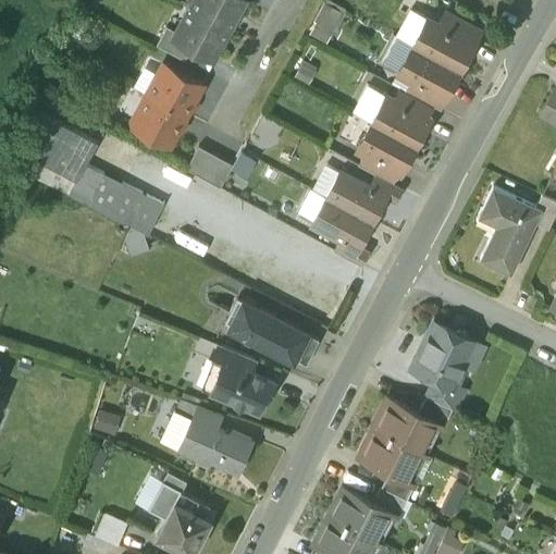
[(243,0),(194,0),(189,10),(230,31),(246,1),(243,0)]
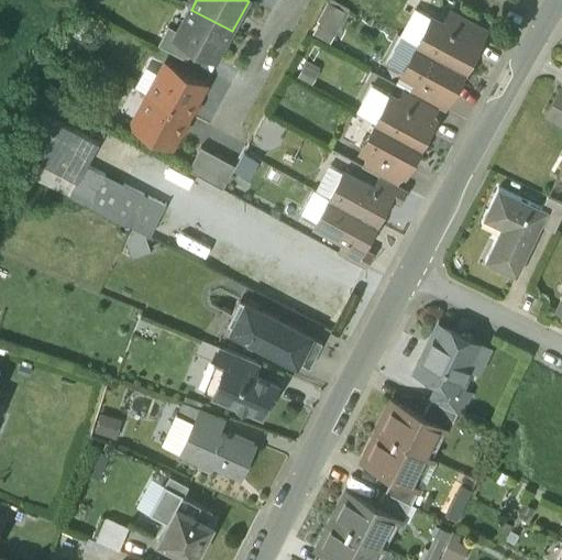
[(232,31),(191,10),(178,33),(175,40),(194,50),(216,62),(232,31)]
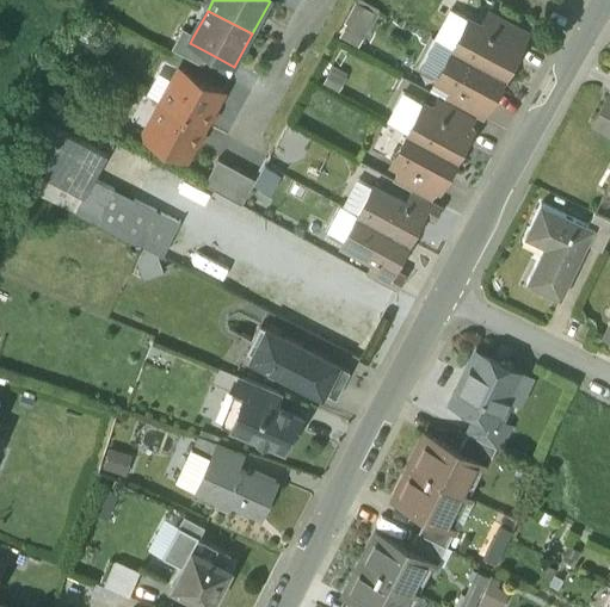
[(525,33),(488,14),(481,28),(518,48),(525,33)]
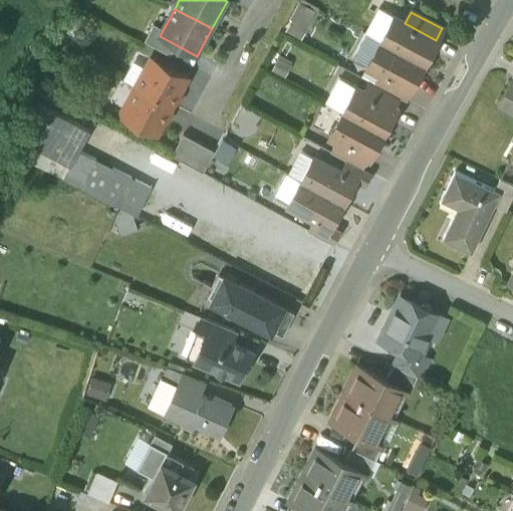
[(405,23),(395,18),(380,42),(424,65),(438,41),(436,40),(405,23)]
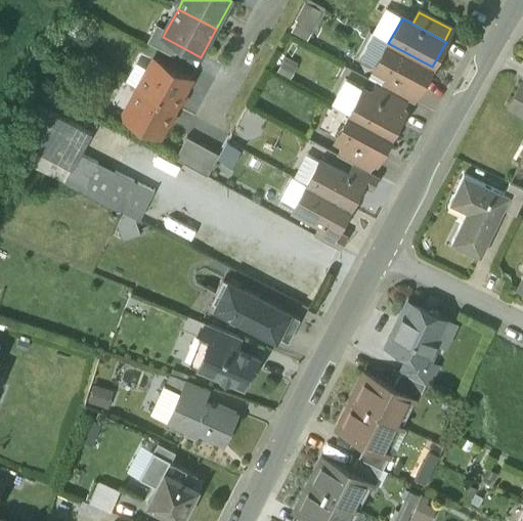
[(166,31),(157,26),(147,44),(174,58),(180,46),(163,37),(166,31)]
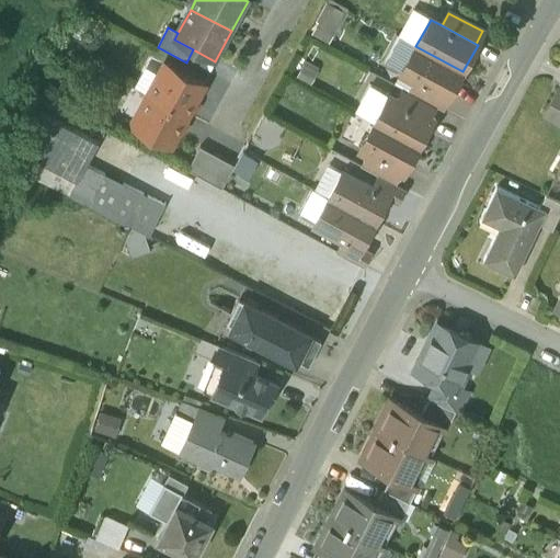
[(463,71),(415,46),(401,73),(416,81),(446,98),(448,99),(463,71)]
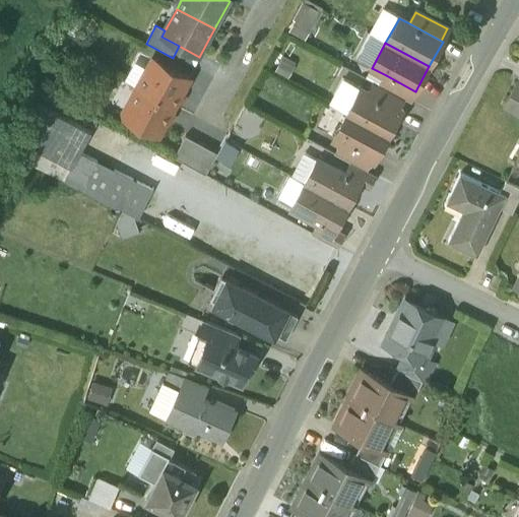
[(163,65),(156,62),(149,64),(146,70),(147,74),(139,90),(173,109),(187,81),(164,69),(163,65)]
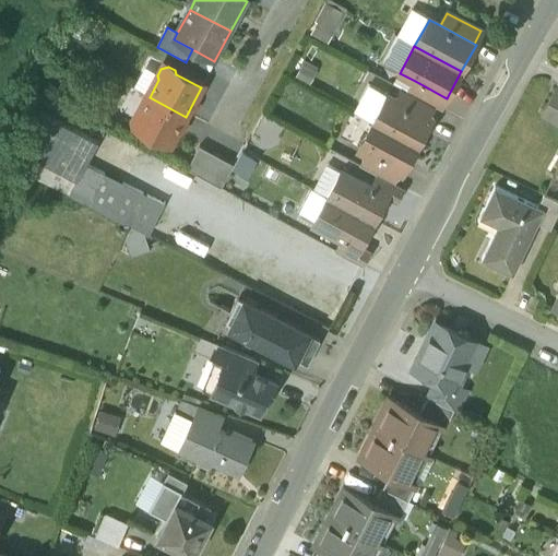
[(444,97),(415,81),(410,92),(410,93),(435,107),(438,109),(444,97)]
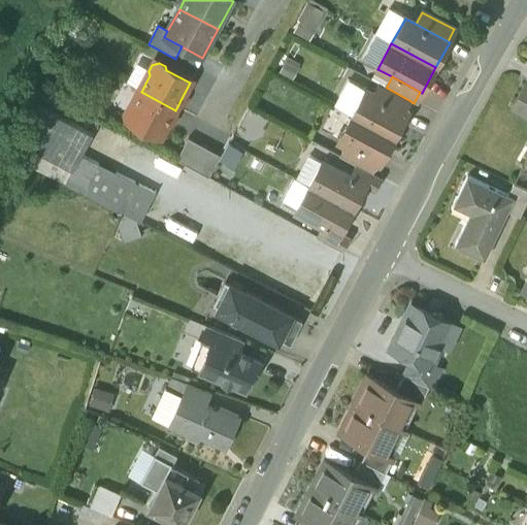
[(410,101),(387,88),(387,87),(380,84),(374,95),(405,111),(410,101)]
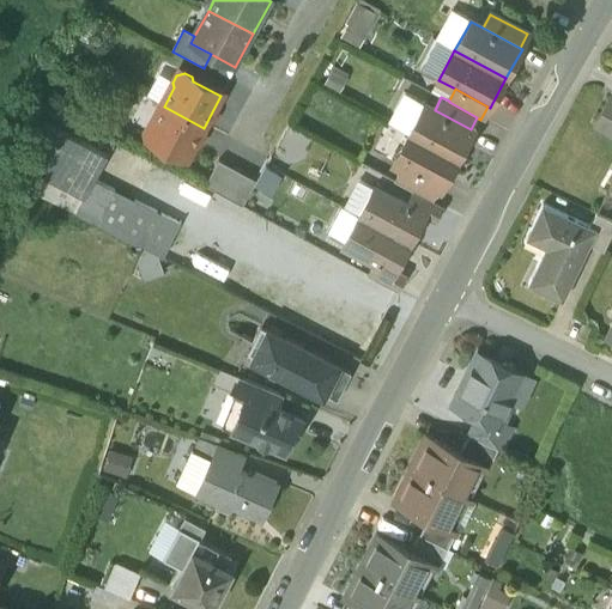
[(611,99),(597,125),(611,133),(611,99)]
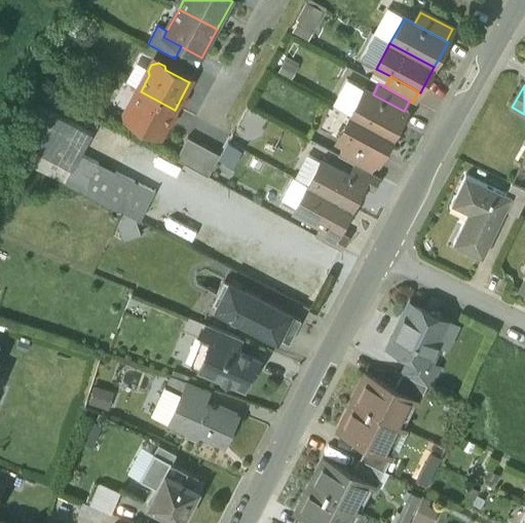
[(373,95),(365,90),(351,116),(392,138),(406,113),(404,111),(373,95)]
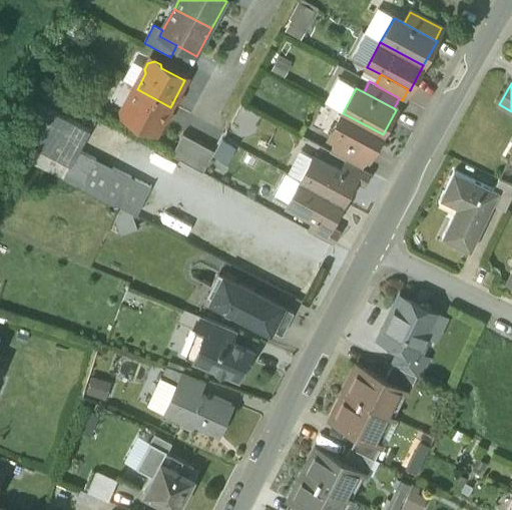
[(170,107),(137,89),(128,106),(124,107),(121,112),(123,117),(128,120),(131,119),(156,132),(170,107)]
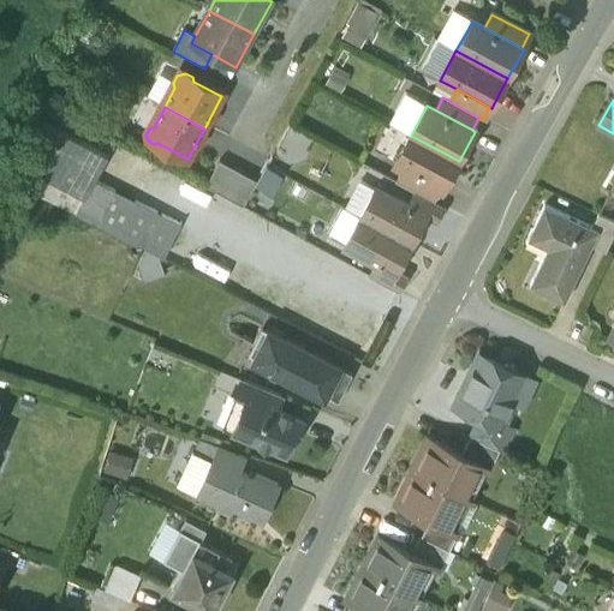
[(107,159),(45,124),(21,166),(84,201),(94,183),(107,159)]
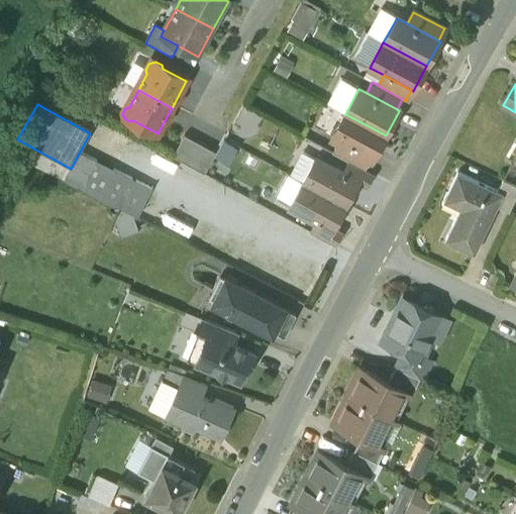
[(386,135),(345,114),(332,139),(339,142),(370,160),(372,161),(386,135)]
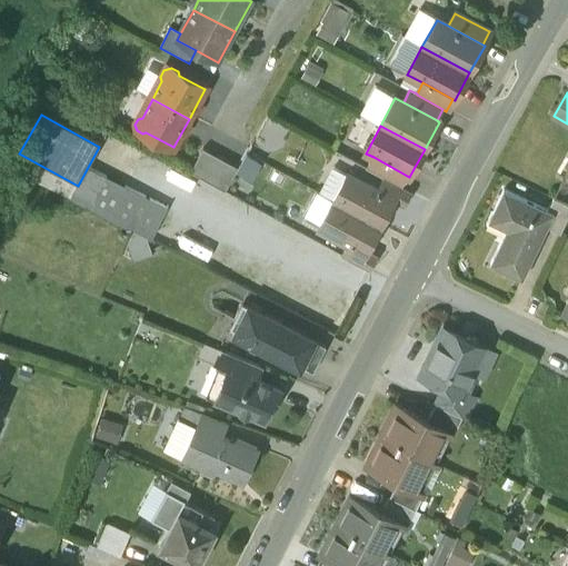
[(221,160),(203,151),(190,174),(208,184),(221,160)]
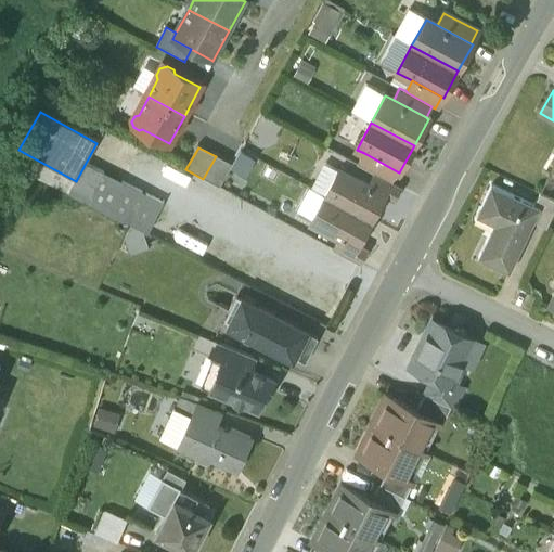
[(164,205),(85,165),(76,181),(18,150),(11,165),(147,235),(164,205)]
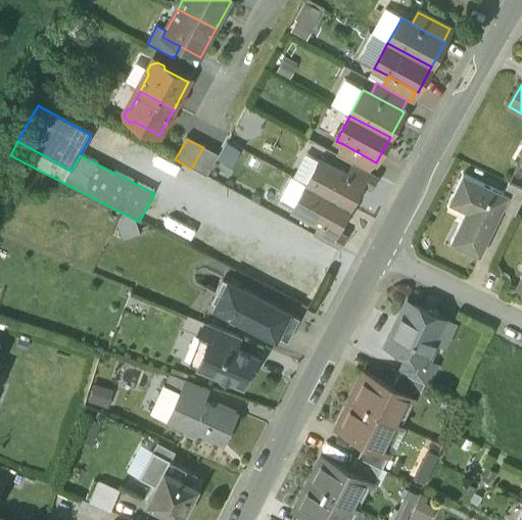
[(374,161),(343,144),(337,155),(353,164),(368,172),(374,161)]
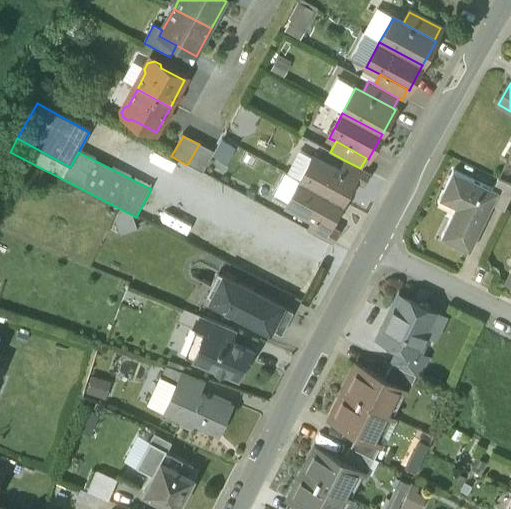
[(214,153),(199,144),(187,165),(203,174),(214,153)]
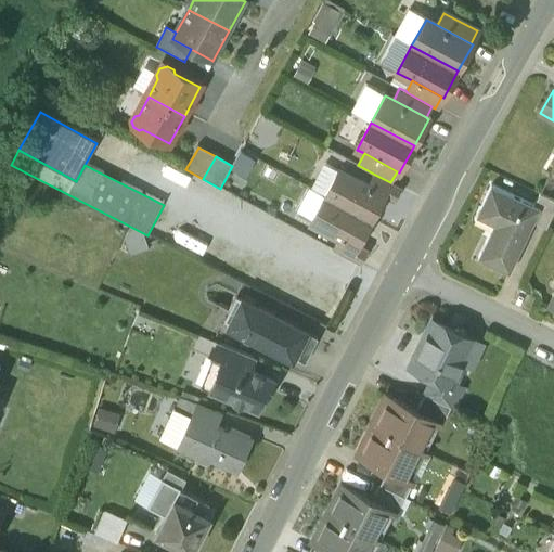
[(369,185),(339,170),(325,196),(371,221),(386,194),(369,185)]
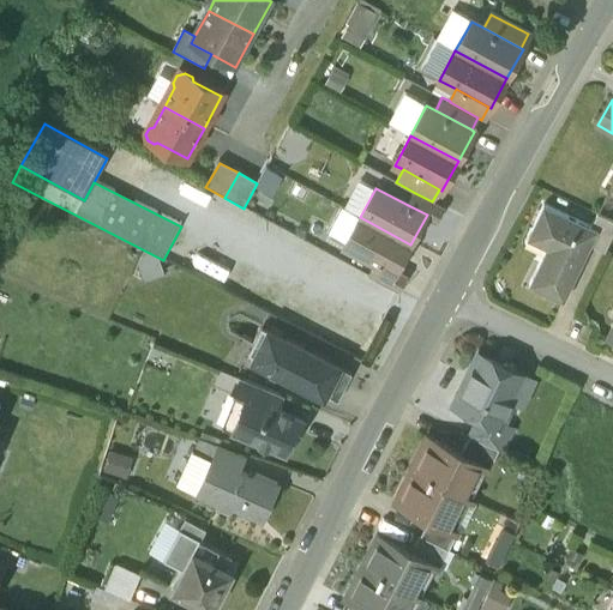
[(432,201),(415,193),(408,205),(427,215),(425,218),(434,224),(443,207),(432,201)]
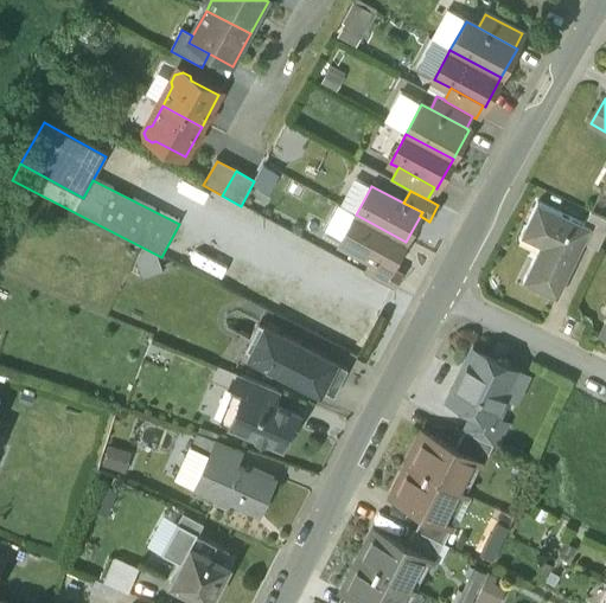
[(585,228),(537,205),(525,230),(544,239),(523,284),(559,301),(585,245),(592,231),(585,228)]
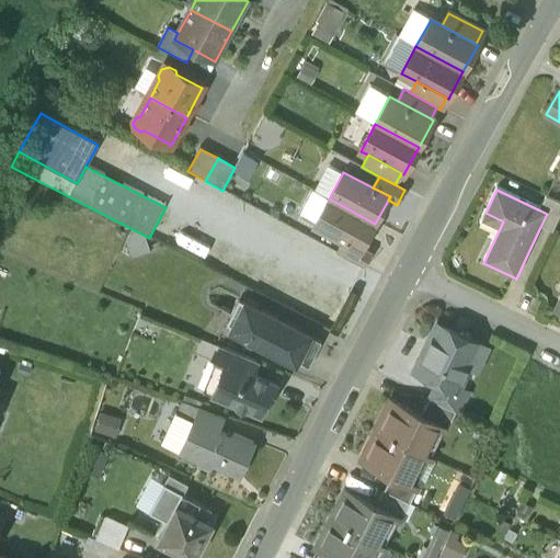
[(375,224),(329,198),(315,226),(344,242),(361,251),(363,248),(375,224)]
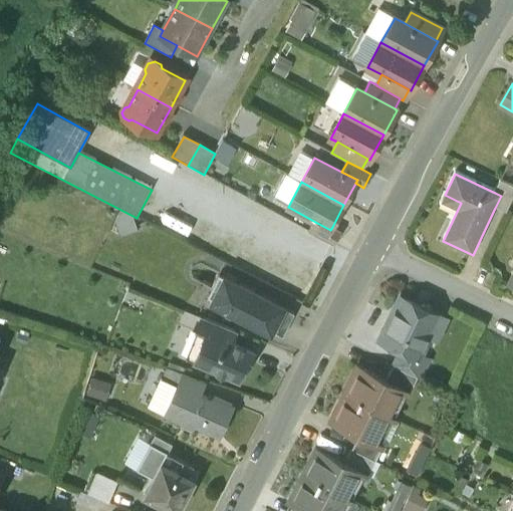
[(512,188),(500,182),(495,193),(501,196),(495,208),(506,213),(512,199),(512,188)]
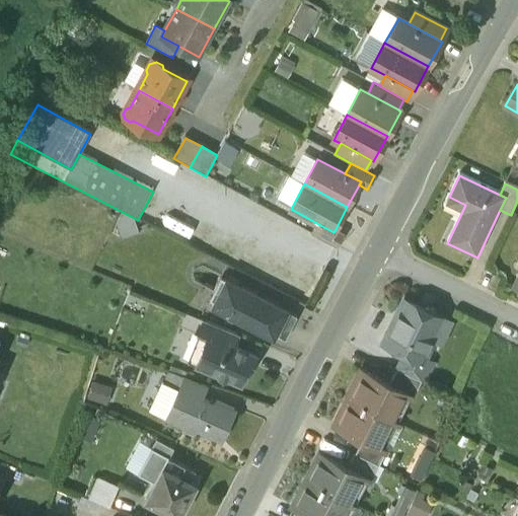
[(134,219),(123,213),(118,221),(123,237),(139,232),(134,219)]
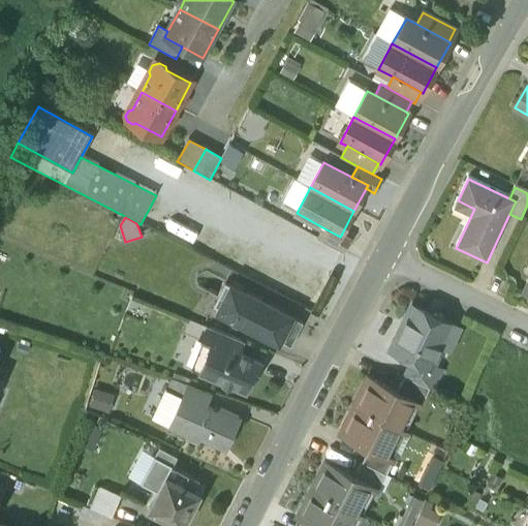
[(340,237),(324,228),(318,239),(342,251),(349,238),(342,234),(340,237)]
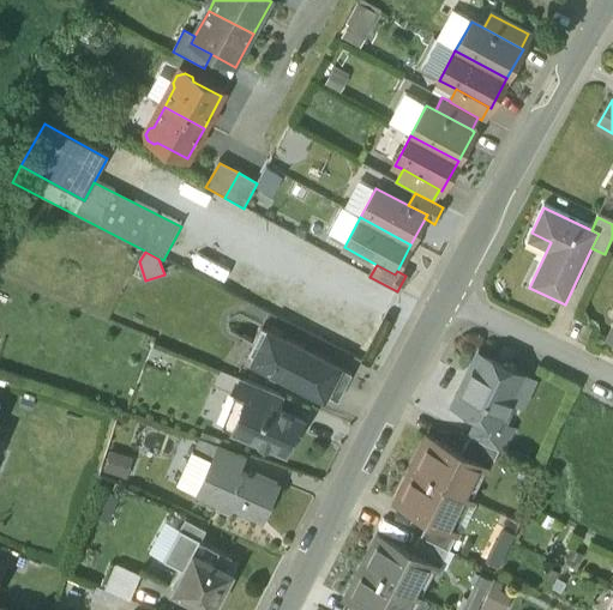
[(262,330),(248,356),(256,361),(258,355),(256,354),(264,337),(266,338),(269,333),(262,330)]
